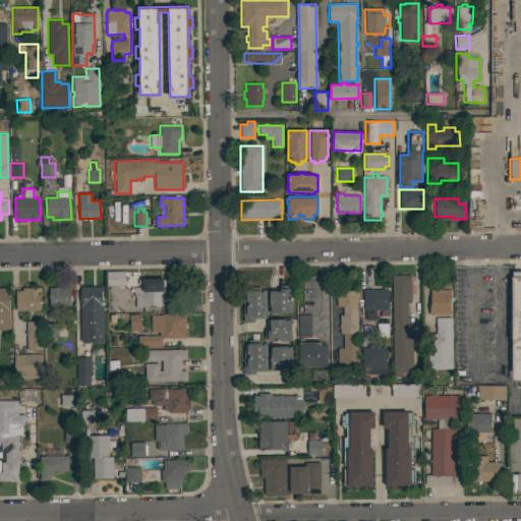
[(124,271),(124,285),(106,285),(106,271),(124,271)]
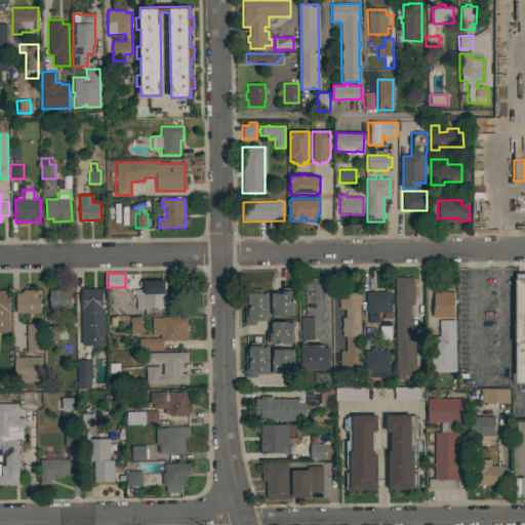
[(394,277),(413,277),(413,282),(414,282),(414,299),(413,299),(413,305),(410,305),(410,334),(413,334),(413,339),(415,339),(415,370),(414,370),(414,375),(404,375),(404,379),(397,379),(397,375),(396,375),(394,277)]
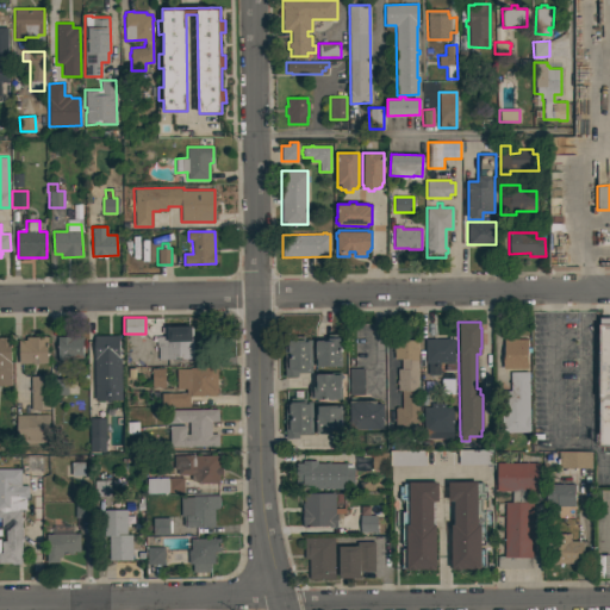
[(159,360),(157,347),(156,347),(156,336),(162,336),(162,332),(161,332),(161,327),(191,325),(191,328),(193,328),(193,359),(159,360)]
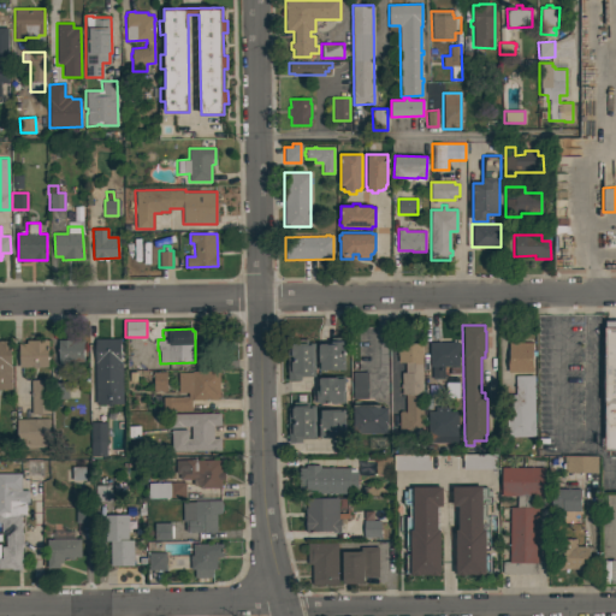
[(615,329),(615,456),(606,456),(606,450),(604,450),(605,413),(598,413),(598,406),(604,406),(604,329),(615,329)]
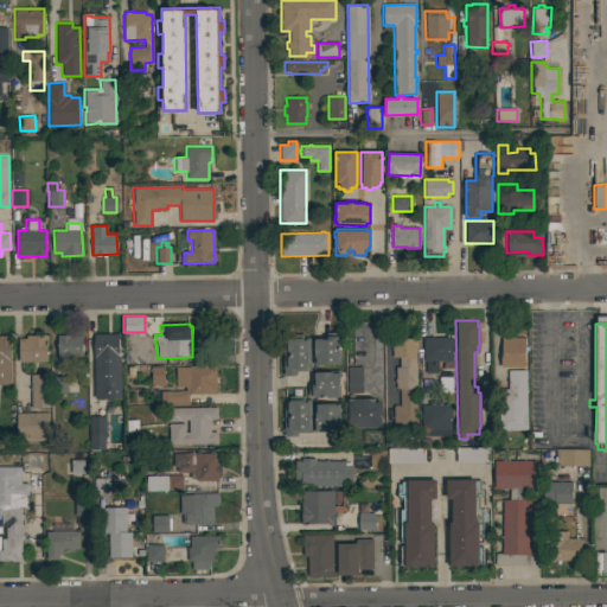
[(351,356),(379,355),(379,326),(350,327),(351,356)]
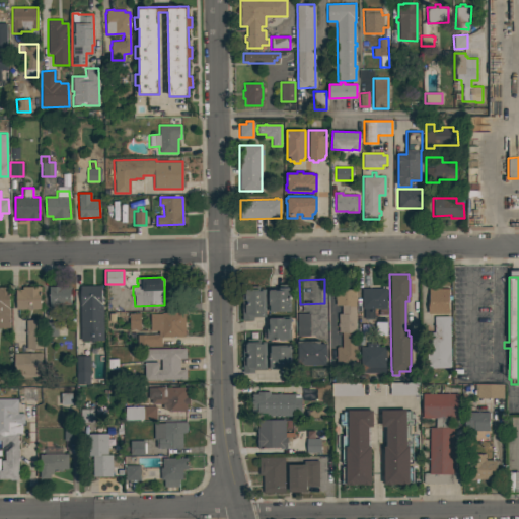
[(268,312),(268,288),(279,288),(279,284),(289,284),(289,291),(290,291),(290,311),(268,312)]
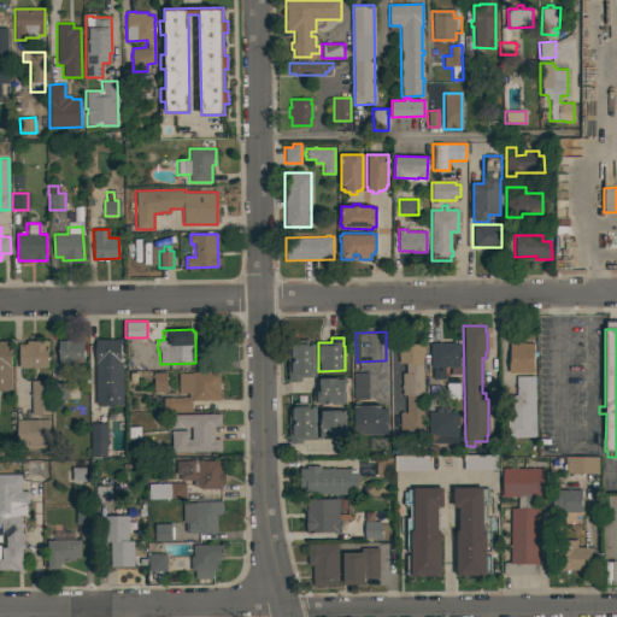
[(123,405),(97,405),(95,339),(119,339),(121,362),(123,362),(123,405)]
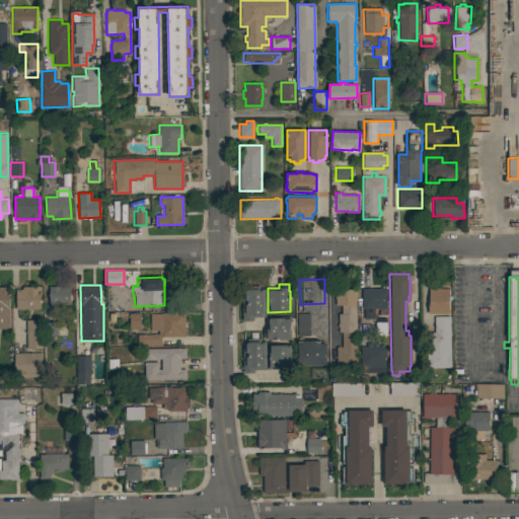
[(16,309),(15,287),(39,286),(40,308),(16,309)]
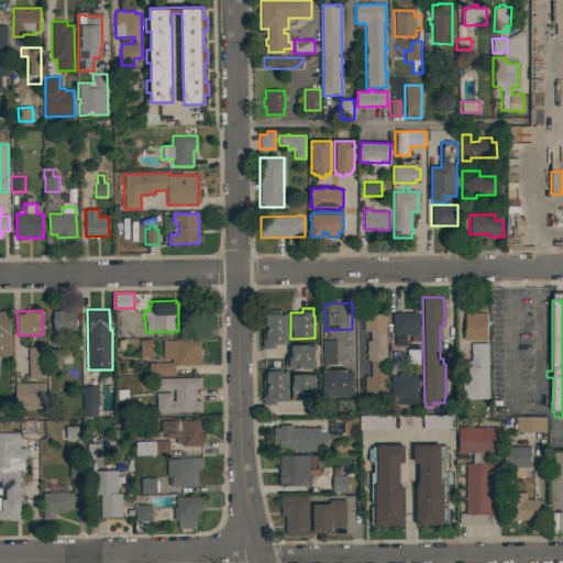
[(53,330),(53,310),(67,310),(67,311),(76,311),(76,330),(53,330)]
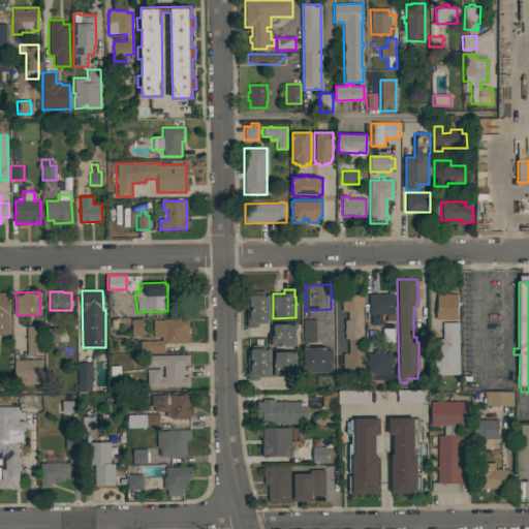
[(270,322),(258,323),(258,327),(247,327),(246,294),(255,294),(255,291),(263,291),(263,294),(270,293),(270,322)]
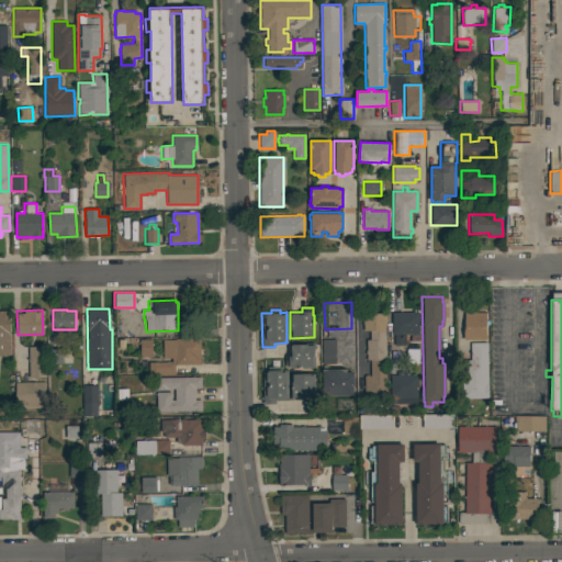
[(10,355),(0,355),(0,311),(10,311),(10,355)]
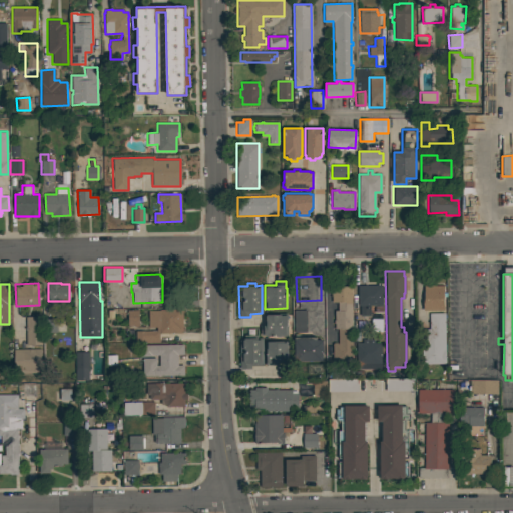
[(382,285),(382,305),(370,305),(370,316),(360,316),(360,306),(358,306),(357,285),(382,285)]
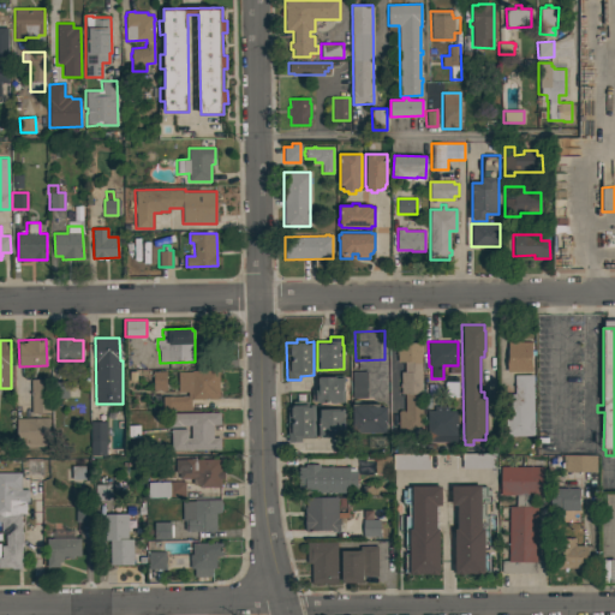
[(521,341),(532,341),(533,371),(506,371),(506,347),(508,347),(508,341),(521,341)]
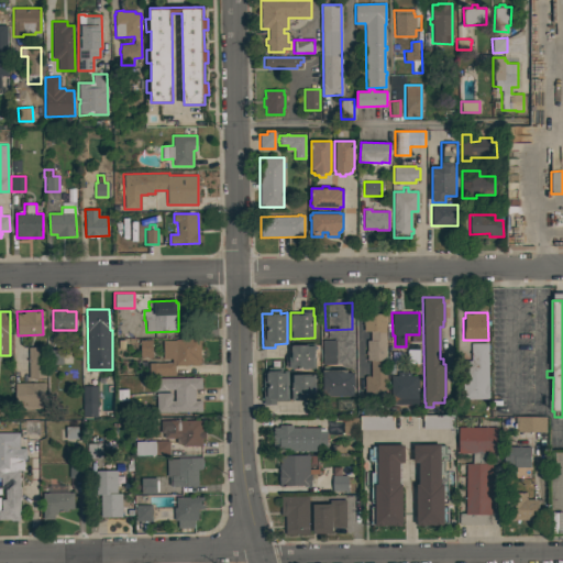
[(386,395),(364,395),(364,376),(365,376),(368,376),(371,376),(370,360),(367,360),(367,354),(365,354),(365,351),(366,351),(366,341),(370,341),(370,331),(364,331),(364,323),(362,323),(362,319),(363,319),(363,313),(385,313),(386,395)]
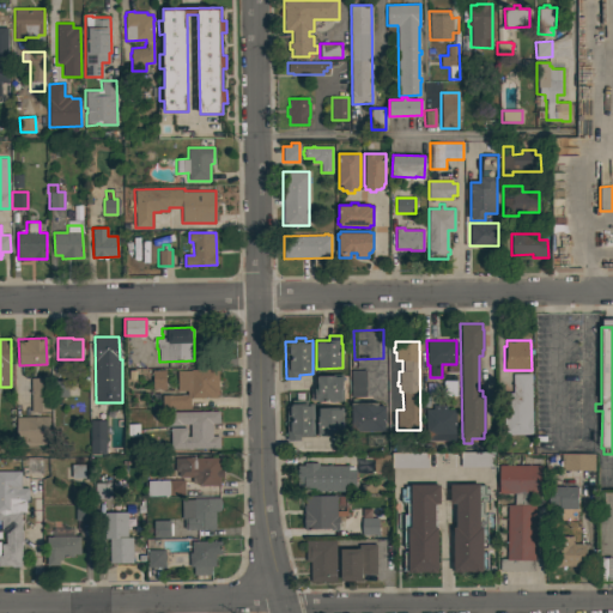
[(218,369),(218,390),(217,390),(217,398),(190,398),(190,410),(174,410),(174,407),(162,407),(162,395),(187,395),(187,389),(177,389),(177,369),(218,369)]
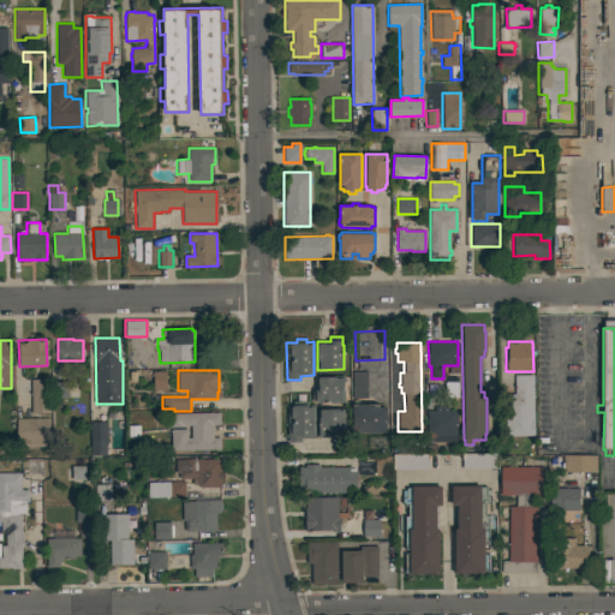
[(166,390),(160,390),(160,389),(153,389),(153,371),(166,371),(166,390)]
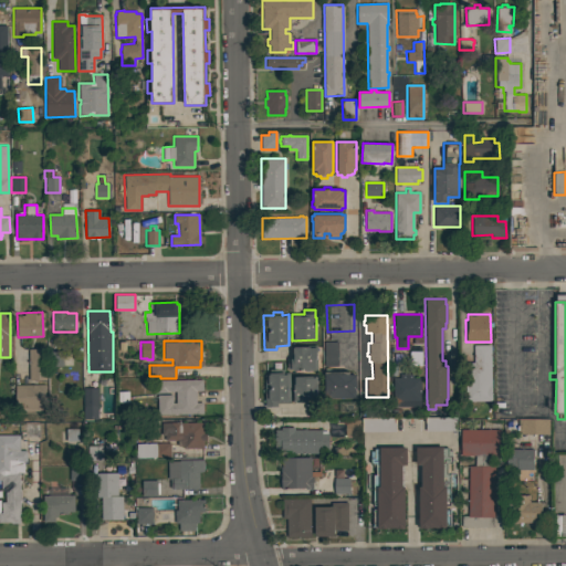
[(337,366),(324,367),(323,342),(337,342),(337,366)]
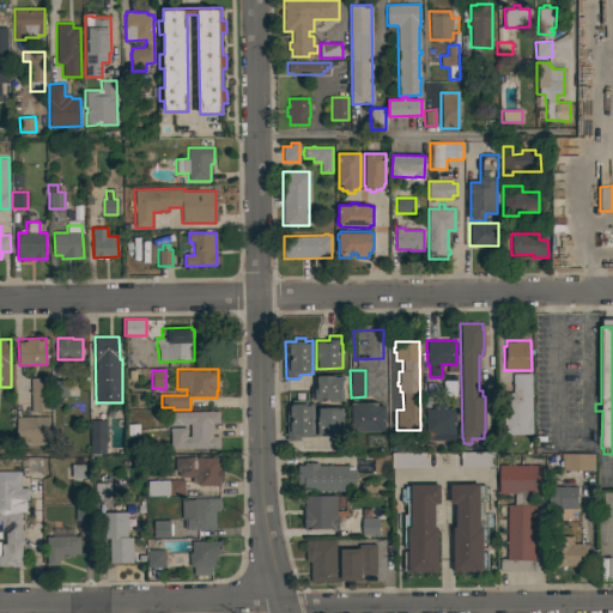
[(343,374),(343,401),(316,402),(316,400),(311,400),(311,388),(315,388),(315,375),(343,374)]
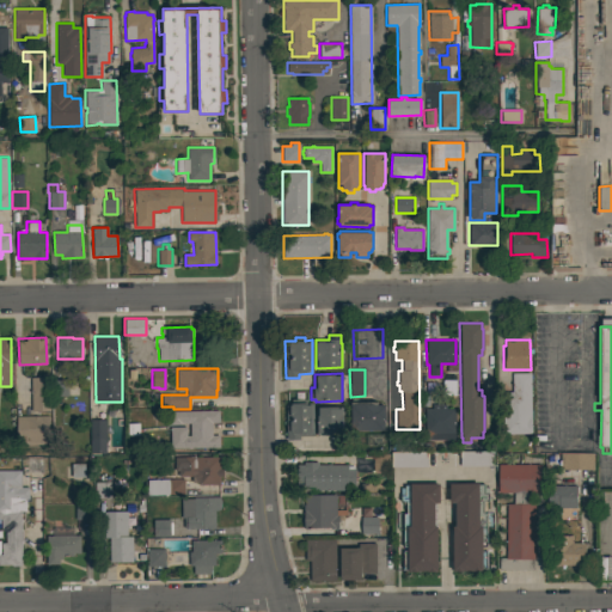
[(531,373),(531,434),(502,434),(502,392),(512,392),(512,373),(531,373)]
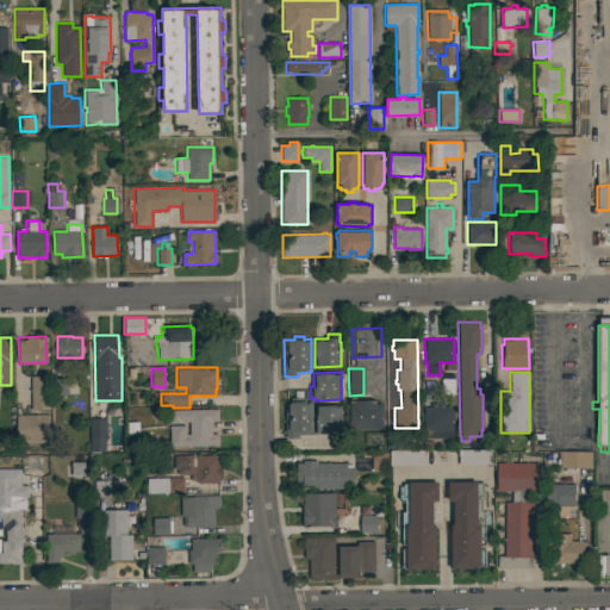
[(30,377),(49,375),(49,410),(31,410),(30,377)]
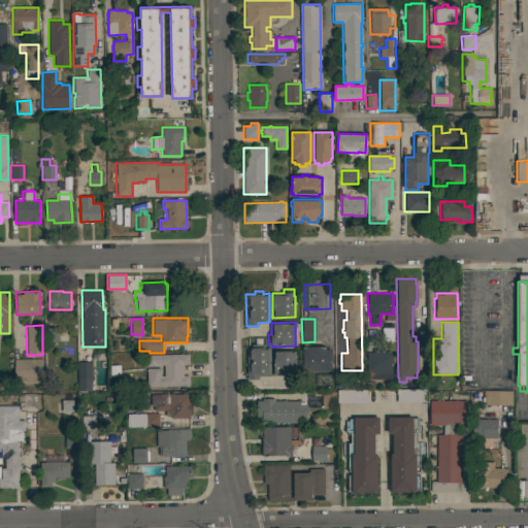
[(44,341),(44,328),(58,327),(58,341),(44,341)]
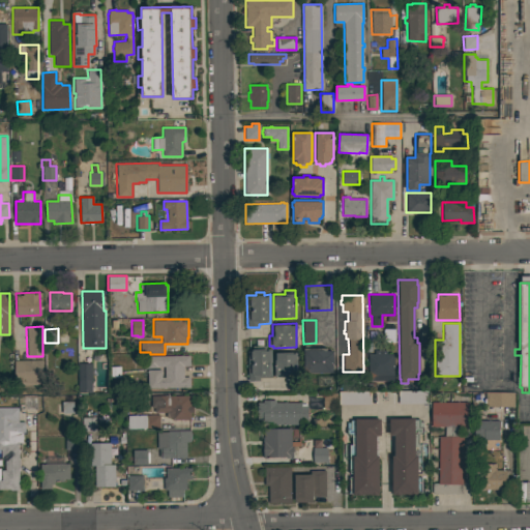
[(395,341),(384,341),(383,329),(394,329),(395,341)]
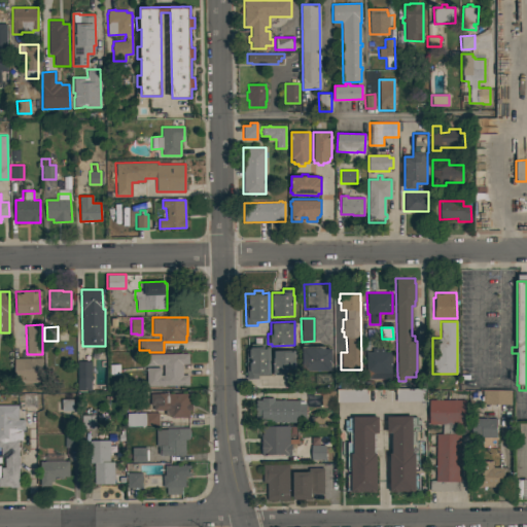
[(246,349),(250,349),(250,344),(264,344),(264,347),(270,347),(270,376),(257,376),(257,379),(246,379),(246,349)]
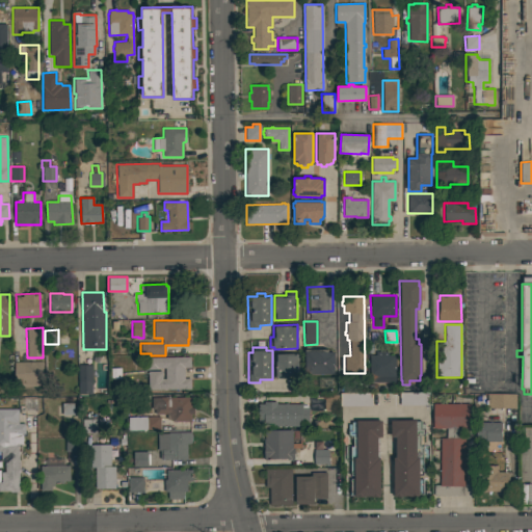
[(306,374),(306,349),(327,349),(327,352),(335,352),(335,365),(334,365),(334,374),(306,374)]
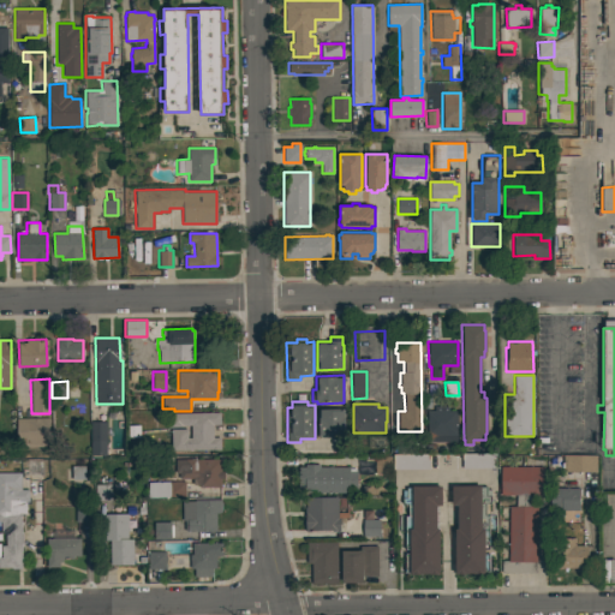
[(457,442),(427,442),(427,411),(434,411),(434,406),(447,406),(447,411),(457,411),(457,442)]
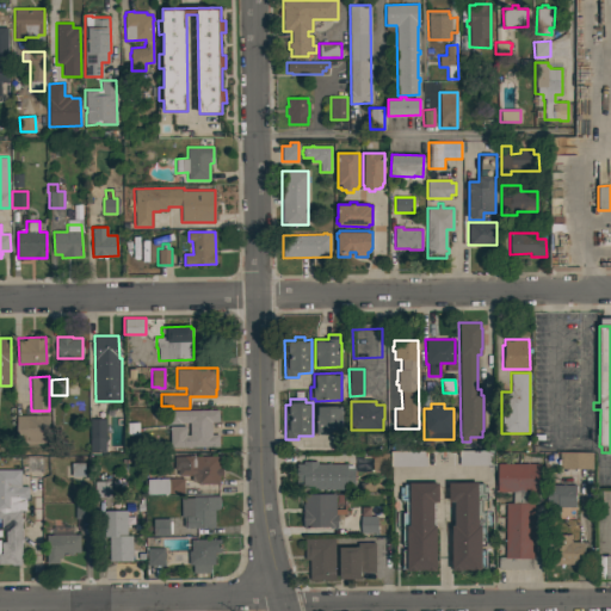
[(315,407),(340,406),(340,414),(343,414),(343,434),(341,434),(341,438),(329,438),(329,434),(316,434),(315,407)]
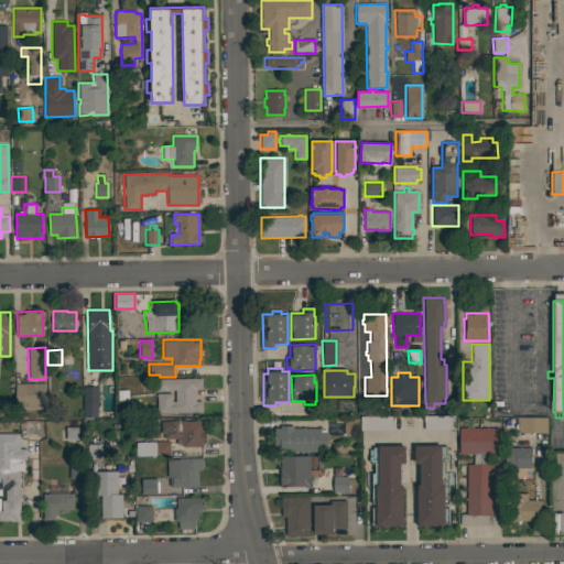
[(202,378),(202,389),(195,390),(195,401),(202,401),(202,412),(156,413),(156,393),(172,393),(172,401),(175,401),(174,390),(166,390),(166,391),(156,391),(156,379),(202,378)]
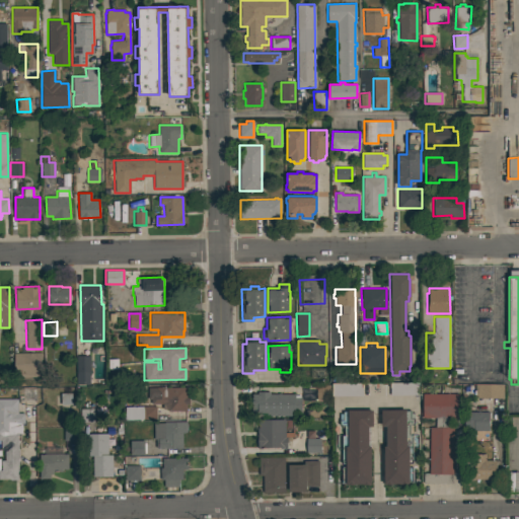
[(41,353),(42,377),(14,377),(13,353),(41,353)]
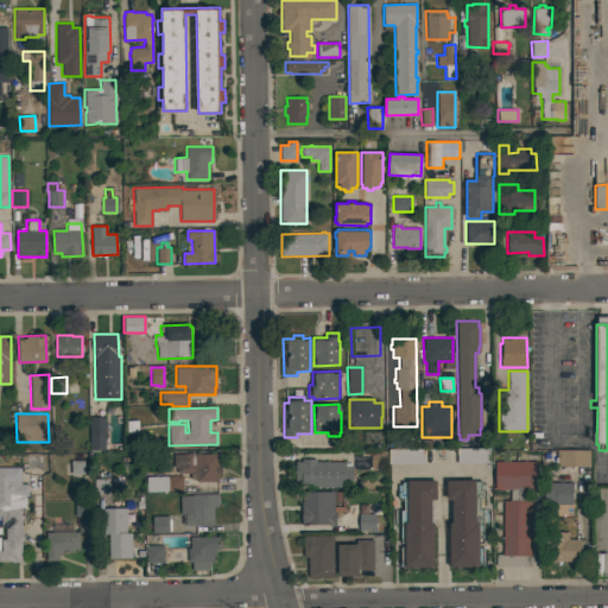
[(103,451),(88,451),(88,418),(103,418),(103,451)]
